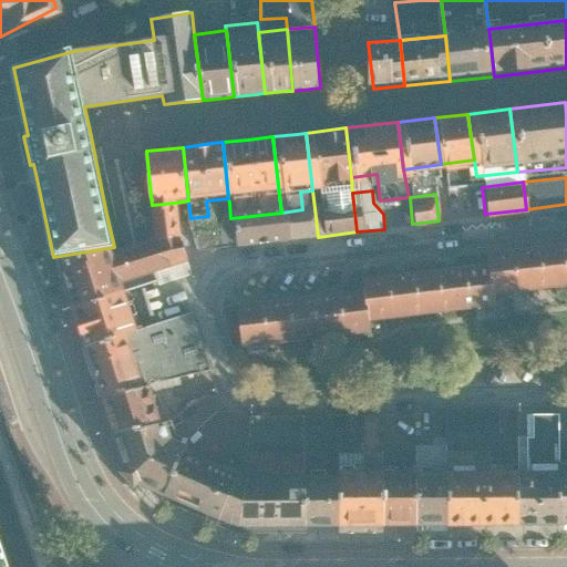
[(208,216),(191,218),(194,251),(234,246),(232,224),(216,226),(214,204),(229,203),(228,198),(206,200),(208,216)]
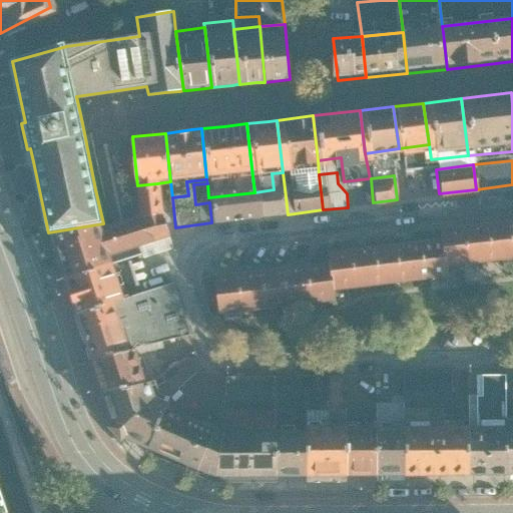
[(157,183),(137,185),(140,205),(140,212),(160,209),(160,203),(157,183)]
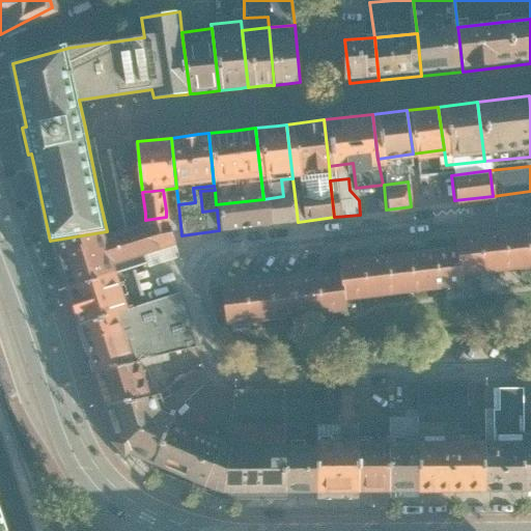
[(283,196),(263,199),(267,225),(298,222),(295,195),(283,196)]
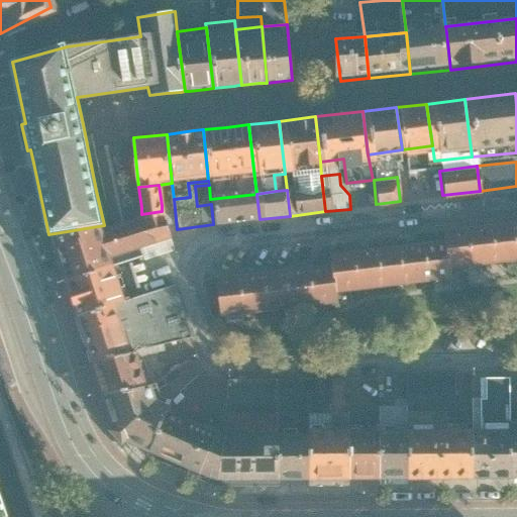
[(256,194),(210,199),(211,204),(213,224),(260,219),(256,194)]
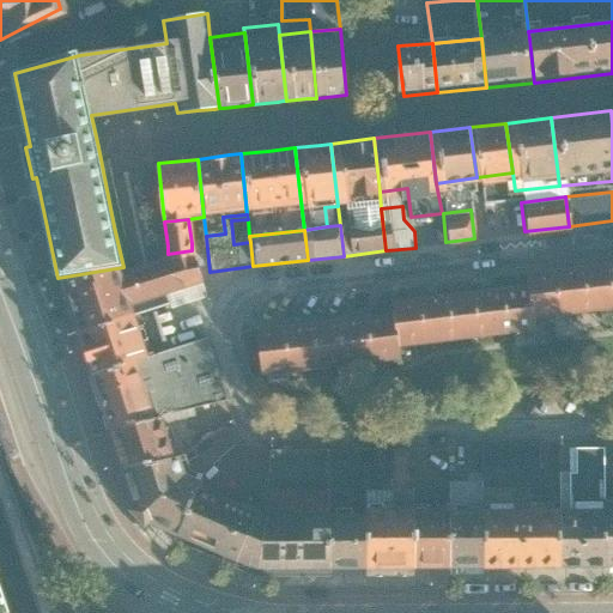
[(123,267),(58,278),(62,292),(77,338),(137,319),(169,309),(165,297),(202,285),(192,250),(168,254),(123,267)]
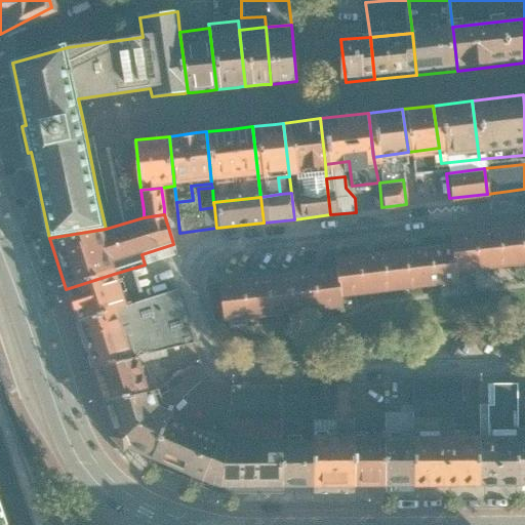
[(516,269),(524,268),(524,227),(511,229),(516,269)]
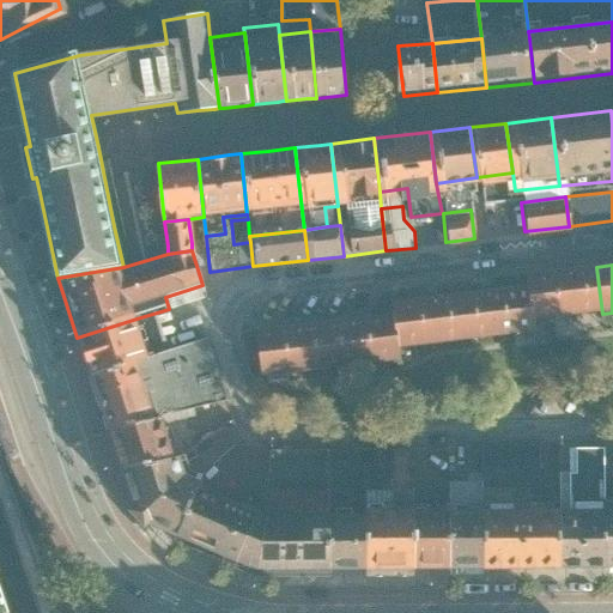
[(602,314),(596,267),(528,275),(529,286),(534,322),(602,314)]
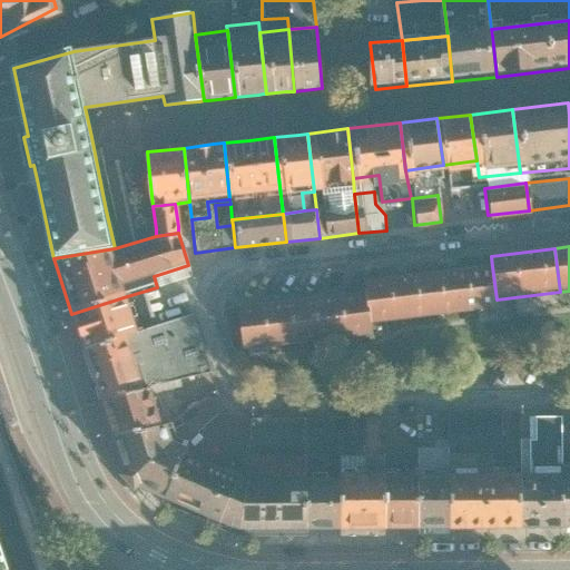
[(492,266),(432,273),(438,318),(498,311),(497,300),(492,266)]
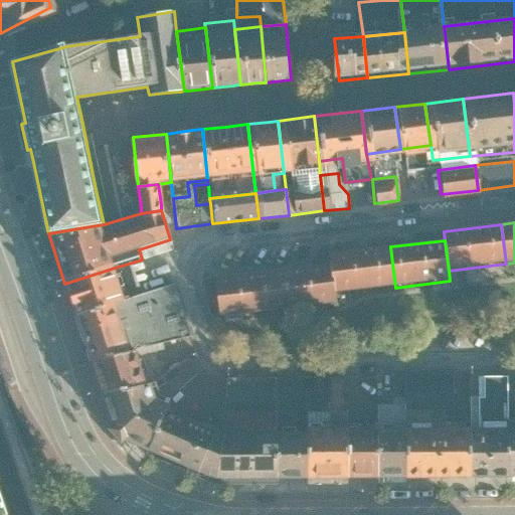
[(332,265),(336,295),(395,288),(390,246),(331,253),(332,265)]
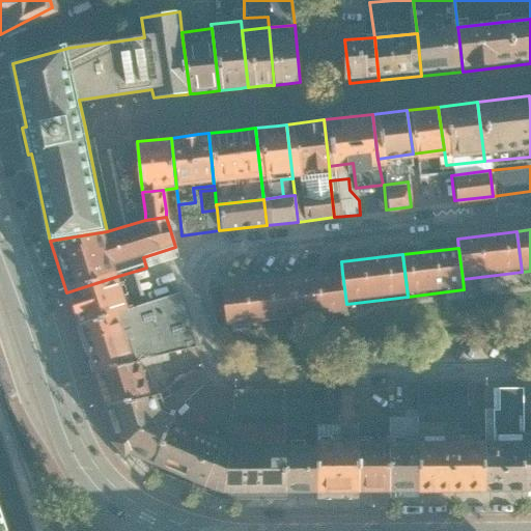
[(342,273),(283,279),(288,323),(347,315),(346,304),(342,273)]
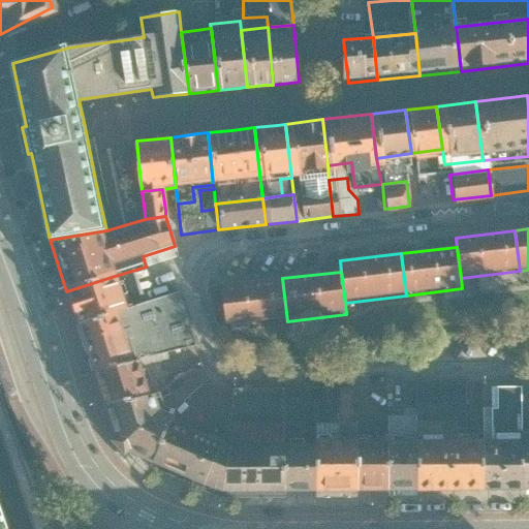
[(118,275),(66,291),(68,300),(75,322),(128,306),(118,275)]
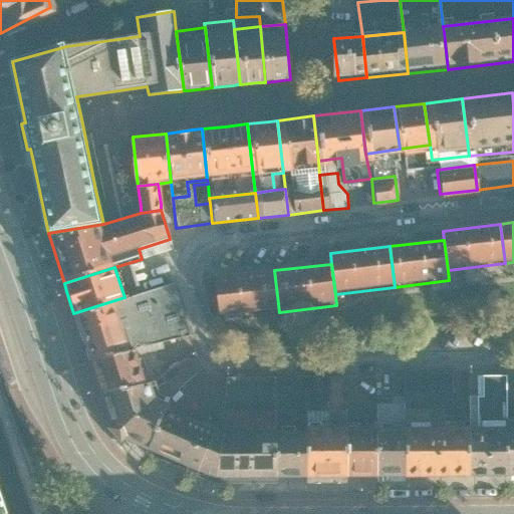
[(217,277),(222,318),(279,312),(274,270),(217,277)]
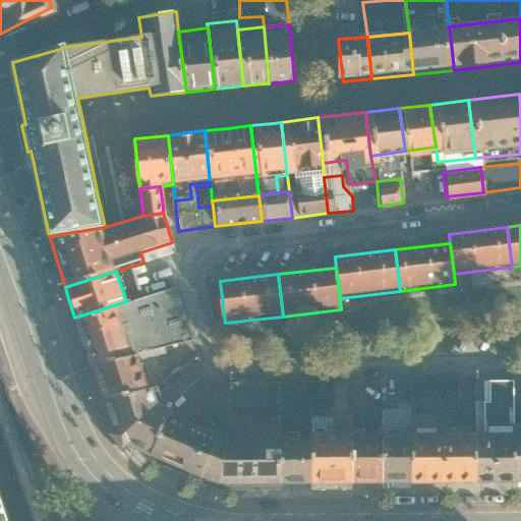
[(126,301),(74,317),(82,343),(91,369),(138,354),(191,338),(175,286),(126,301)]
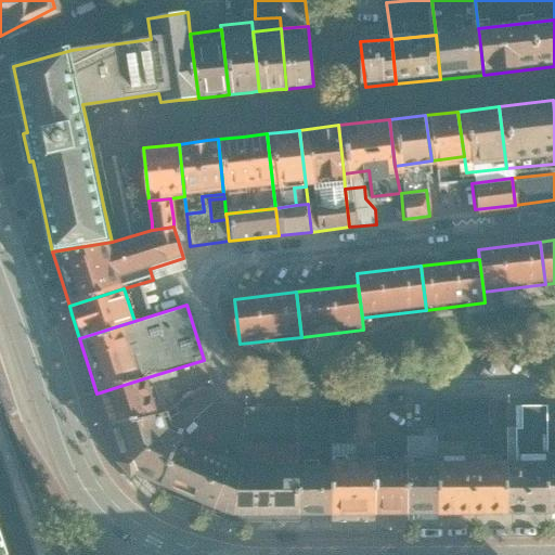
[(147,377),(97,394),(102,409),(106,425),(157,409),(147,377)]
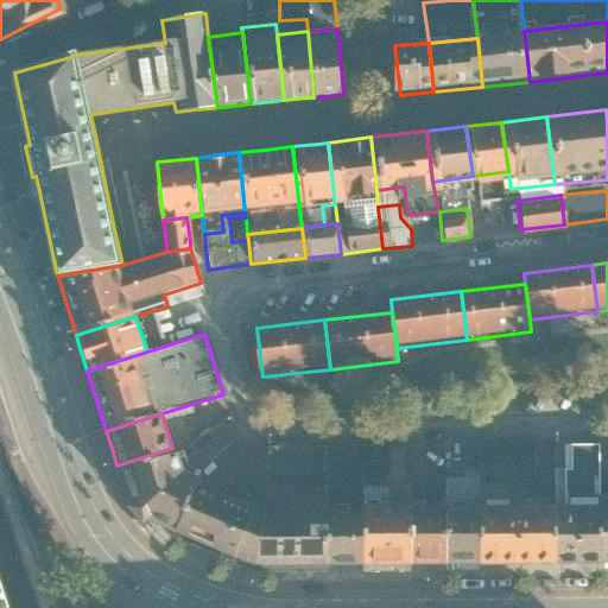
[(0,420),(0,435),(7,455),(12,453),(0,420)]
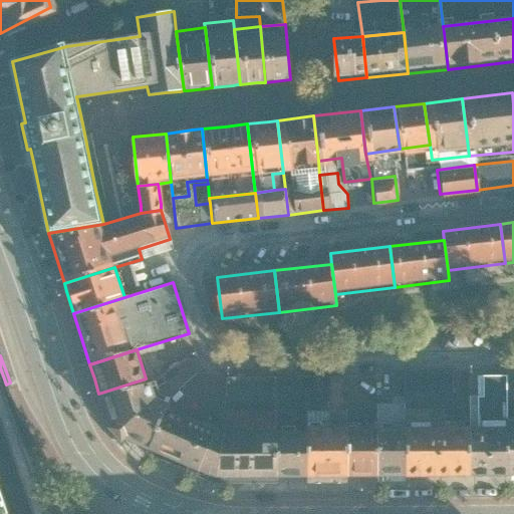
[(451,372),(402,372),(403,407),(451,407),(451,372)]
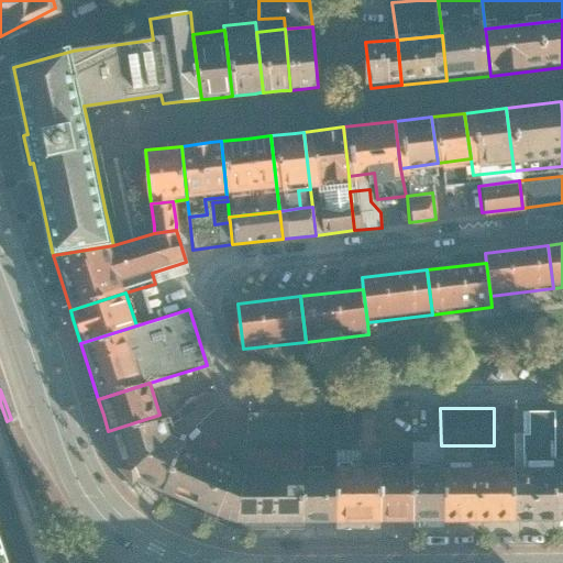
[(239,445),(229,468),(209,515),(231,525),(297,523),(297,410),(242,411),(239,445)]
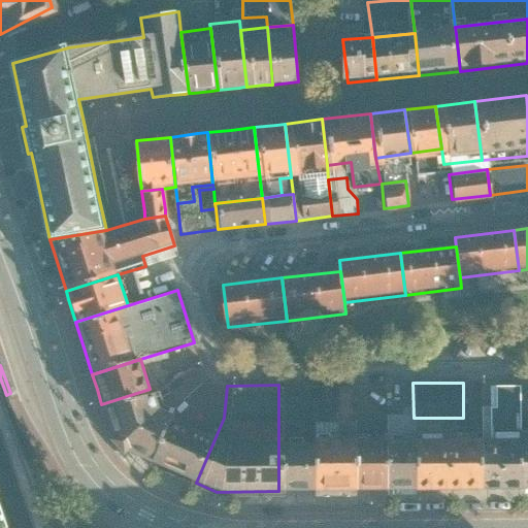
[(308,385),(278,385),(278,491),(309,491),(309,434),(308,385)]
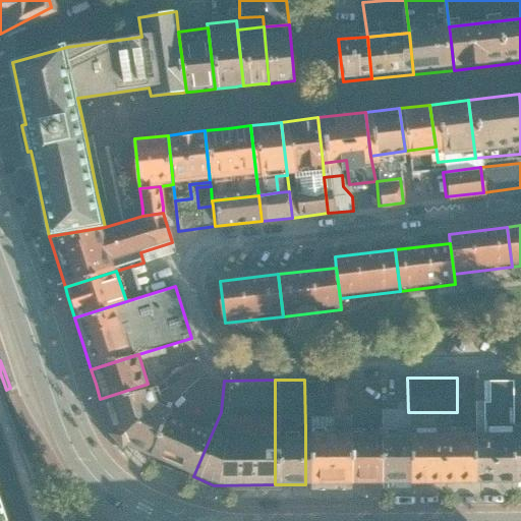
[(328,380),(328,428),(305,428),(305,484),(347,483),(346,427),(346,380),(328,380)]
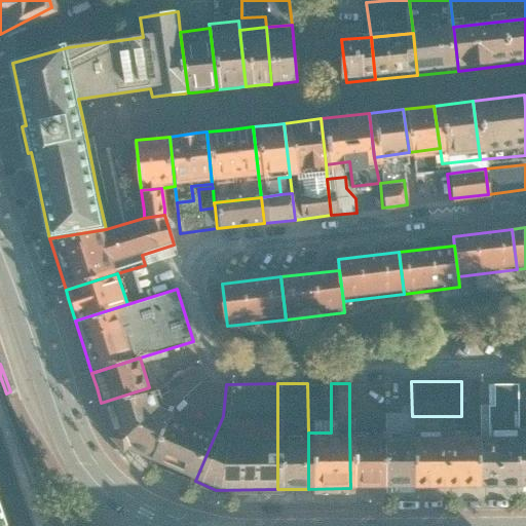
[(517,383),(492,383),(492,406),(518,406),(517,383)]
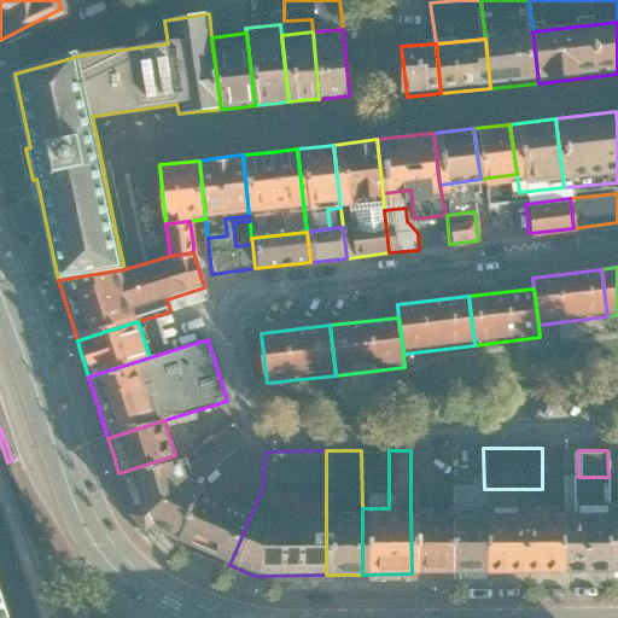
[(175,455),(118,473),(124,491),(130,511),(128,513),(144,532),(147,530),(176,542),(198,491),(202,484),(182,476),(175,455)]
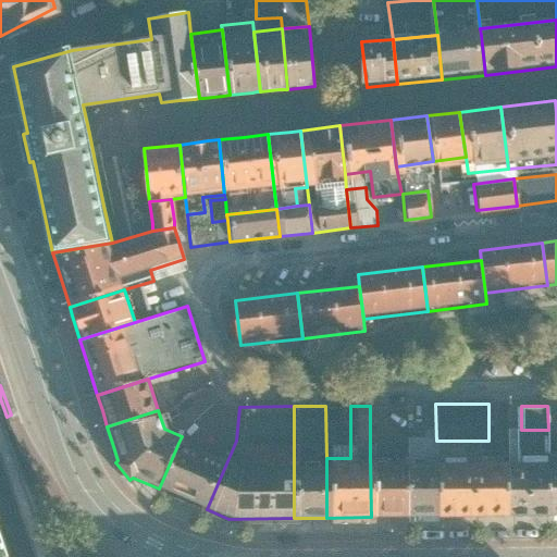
[(403,436),(404,457),(404,517),(433,517),(432,457),(432,435),(403,436)]
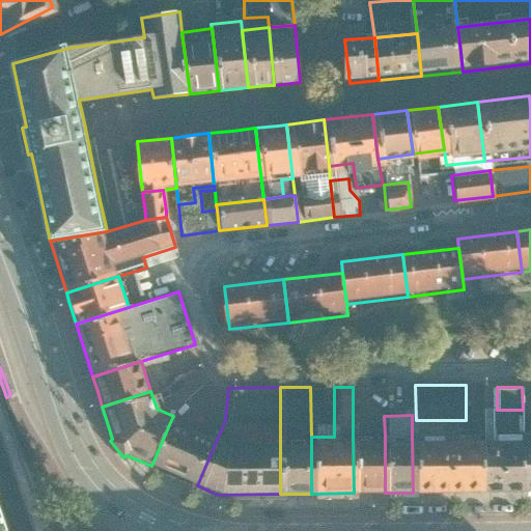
[(170,422),(151,466),(197,485),(216,442),(170,422)]
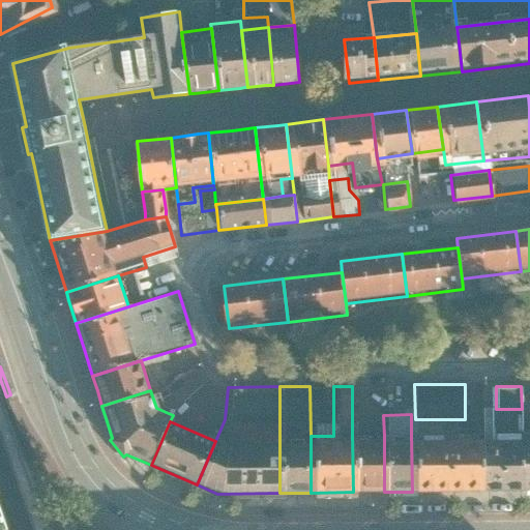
[(519,433),(476,434),(477,491),(520,491),(519,433)]
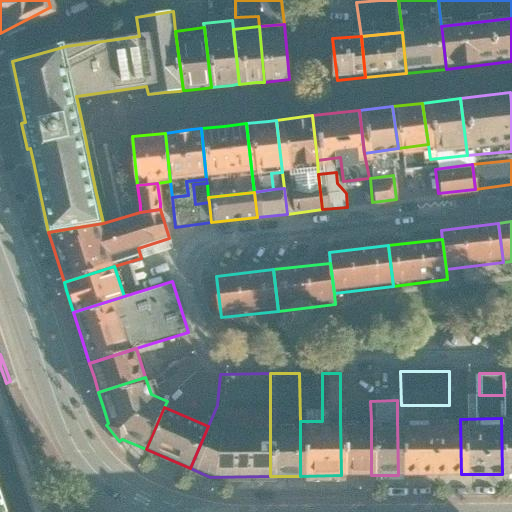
[(511,418),(501,418),(502,474),(511,473),(511,418)]
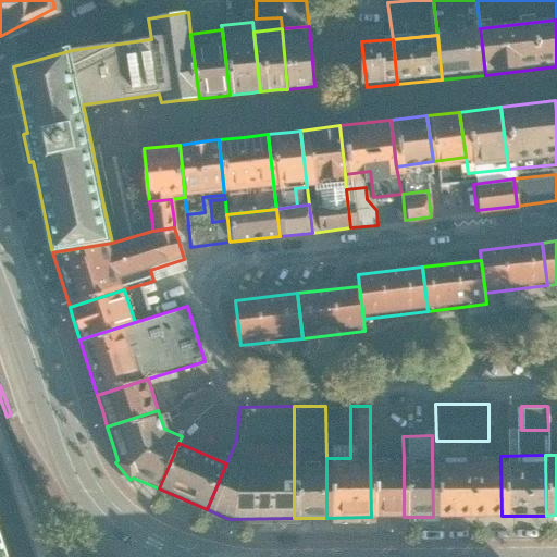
[(500,456),(432,457),(433,517),(502,516),(500,456)]
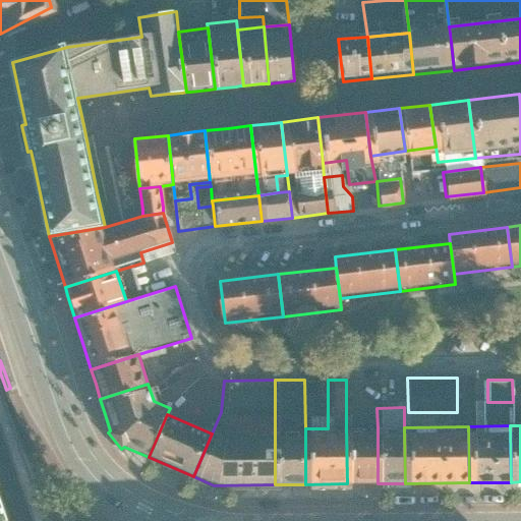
[(378,427),(346,427),(347,483),(378,483),(378,427)]
